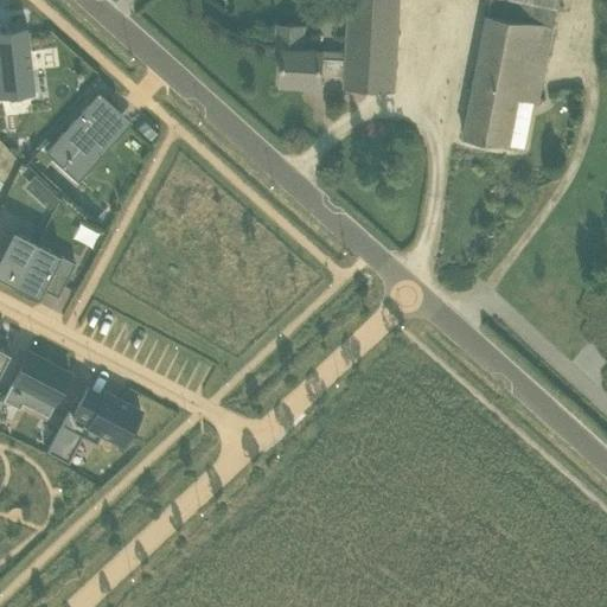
[(397,0),(349,0),(345,62),(323,61),(324,51),(305,50),(306,26),(279,25),(278,49),(283,49),(282,83),(321,85),(321,74),(345,76),(345,88),(395,90),(397,0)]
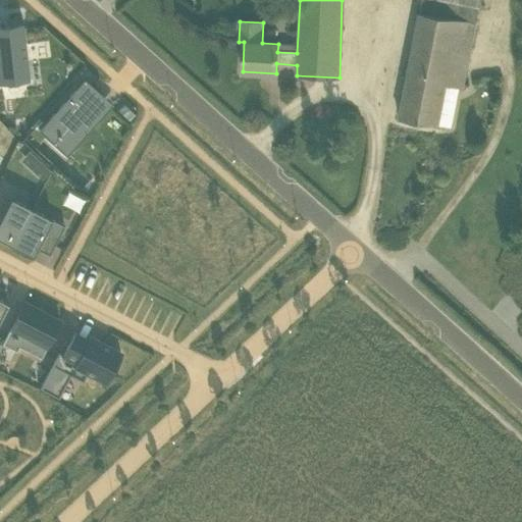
[(445,85),(460,87),(464,88),(477,20),(476,20),(479,5),(481,6),(482,0),(421,0),(399,118),(438,124),(445,85)]
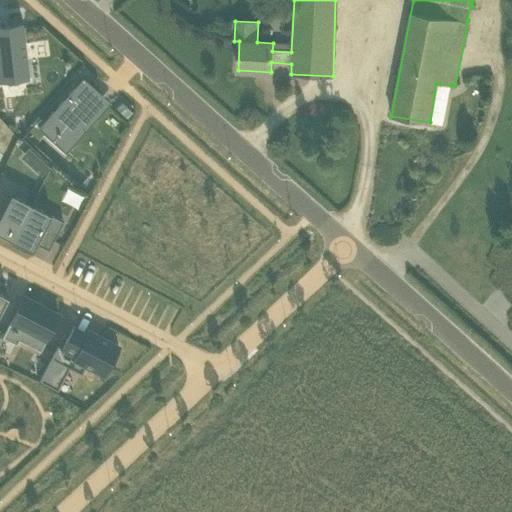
[(0,77),(24,75),(24,78),(26,78),(20,22),(19,22),(19,23),(0,24),(0,77)]
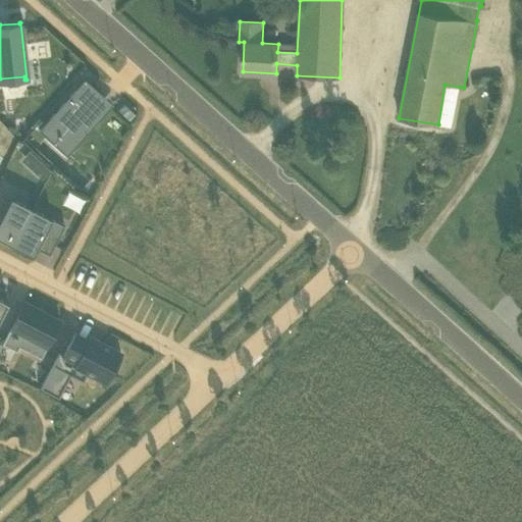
[(106,109),(93,96),(98,91),(85,79),(46,121),(59,134),(51,143),(65,155),(106,109)]
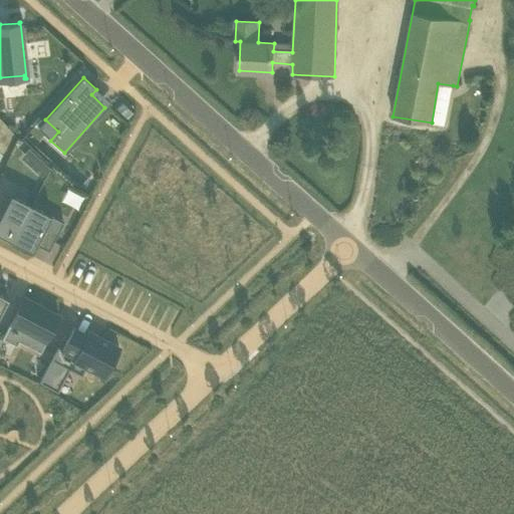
[(49,170),(39,160),(30,169),(41,179),(49,170)]
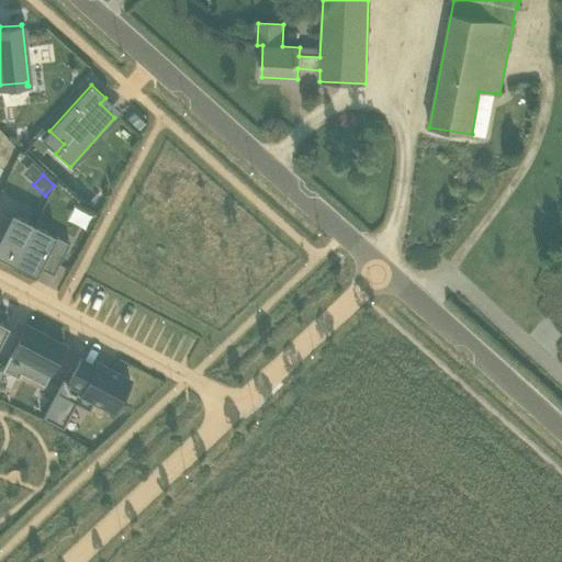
[(91,226),(99,213),(85,206),(78,220),(91,226)]
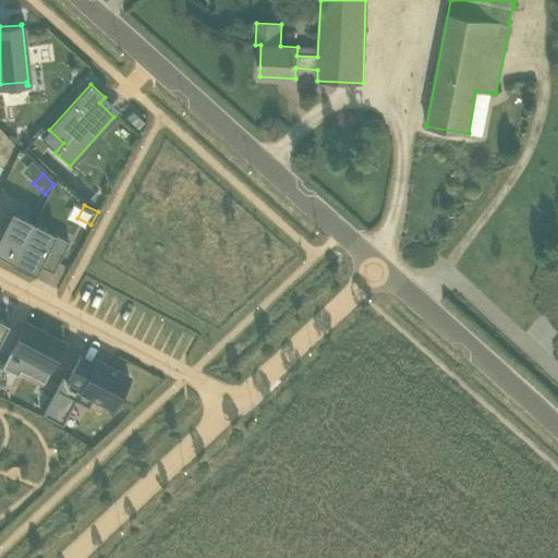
[(12,211),(0,233),(0,255),(13,263),(34,222),(12,211)]
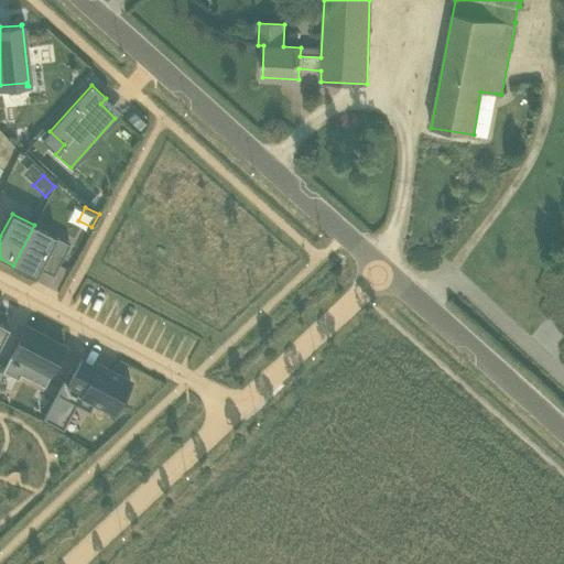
[(34,225),(13,266),(35,277),(40,268),(53,275),(69,243),(34,225)]
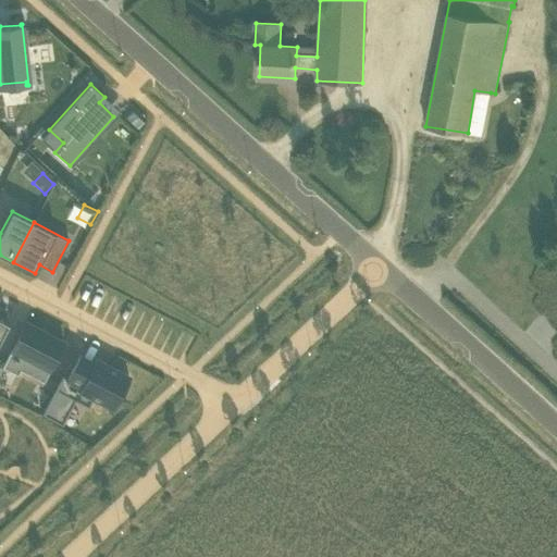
[(25,322),(2,367),(17,374),(20,370),(44,382),(64,343),(25,322)]
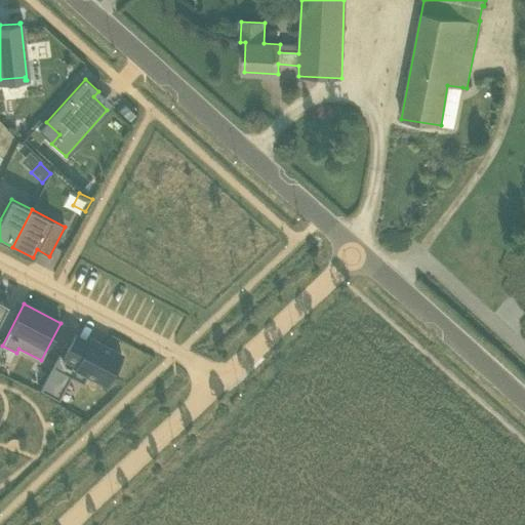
[(58,355),(46,378),(65,388),(71,376),(83,384),(88,374),(106,384),(121,355),(90,338),(88,342),(75,335),(64,357),(58,355)]
